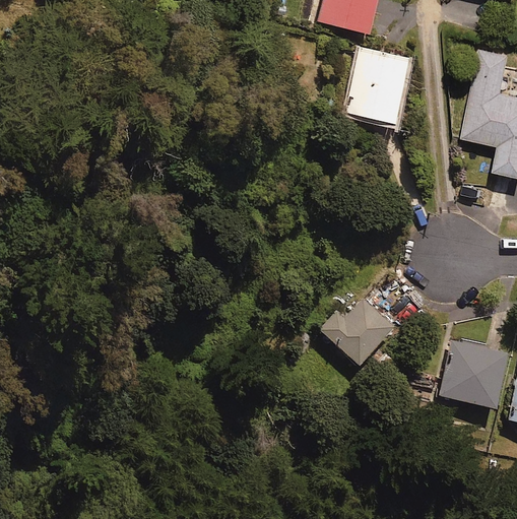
[(324,0),(319,20),(368,34),(377,0),(324,0)]
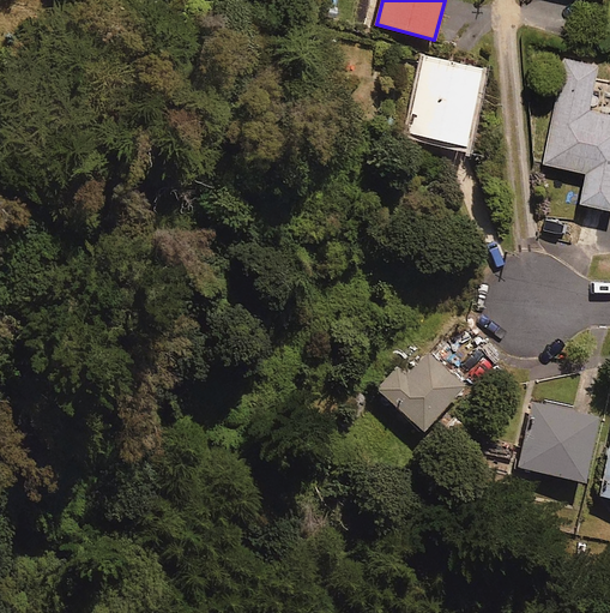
[(482,68),(426,56),(409,133),(464,145),(482,68)]
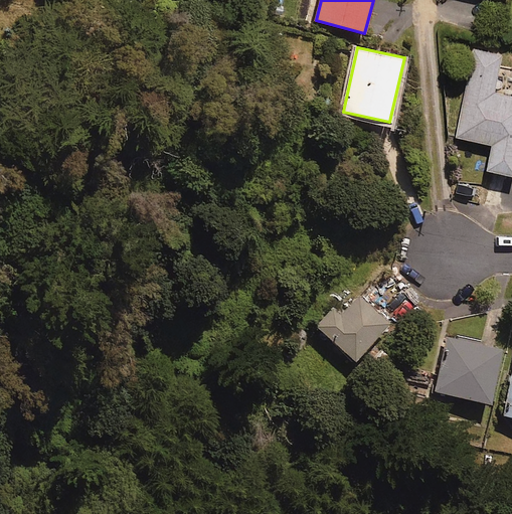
[(505,53),(477,47),(459,135),(496,142),(491,168),(511,171),(511,94),(497,92),(505,53)]
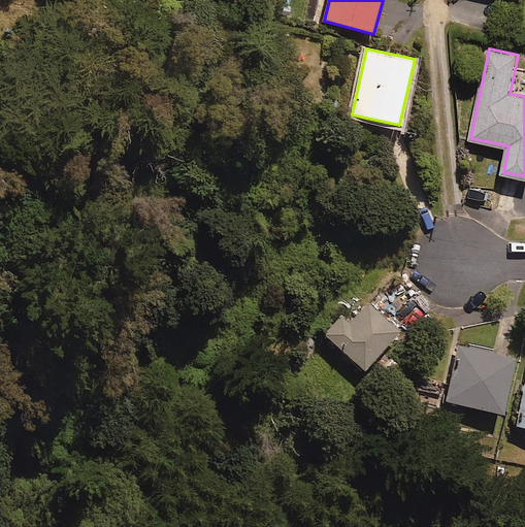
[(399,333),(368,304),(350,324),(342,316),(325,335),(364,371),(399,333)]
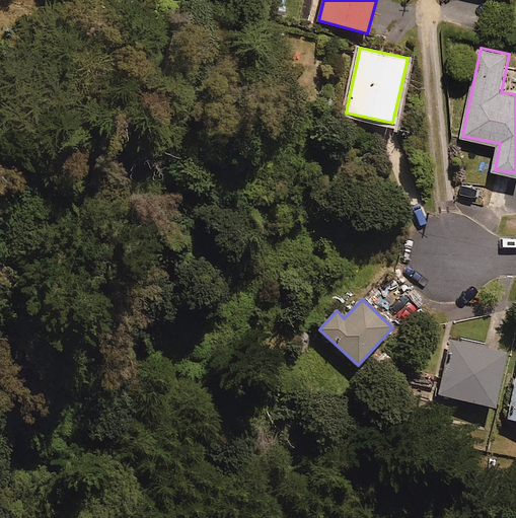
[(485,345),(452,337),(439,395),(494,408),(507,353),(484,348),(485,345)]
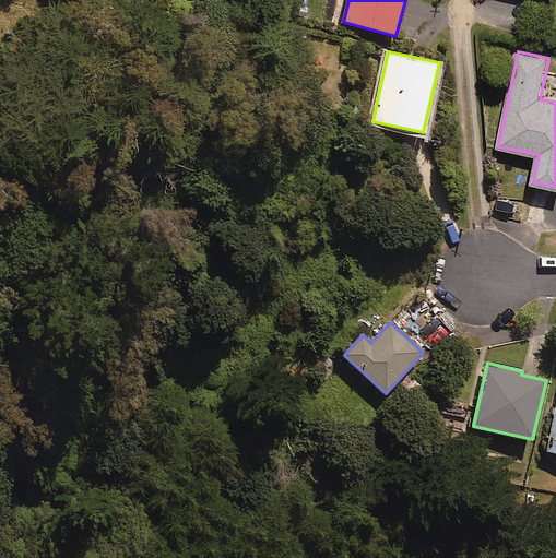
[(555,406),(545,451),(555,453),(555,406)]
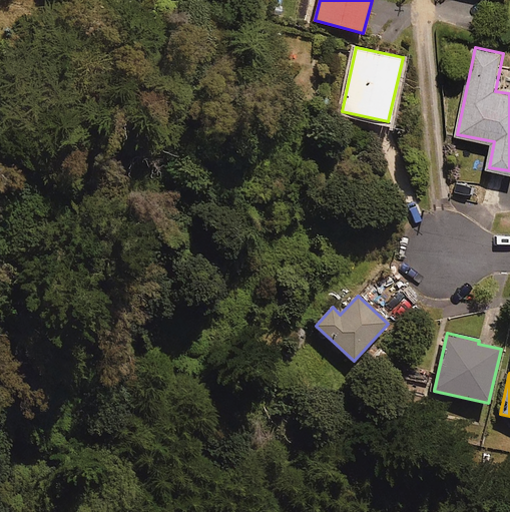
All buildings are outlined.
